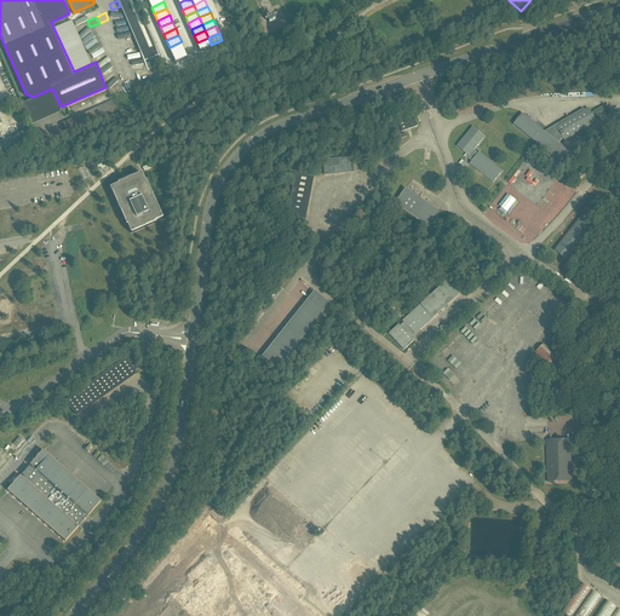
[(208,38),(197,42),(200,50),(211,45),(208,38)]
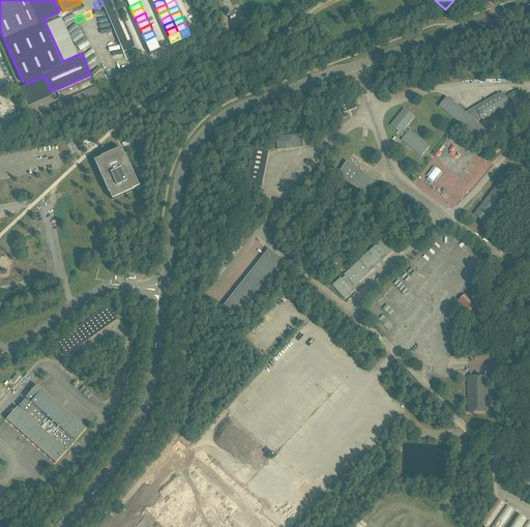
[(155,35),(145,40),(147,46),(157,41),(155,35)]
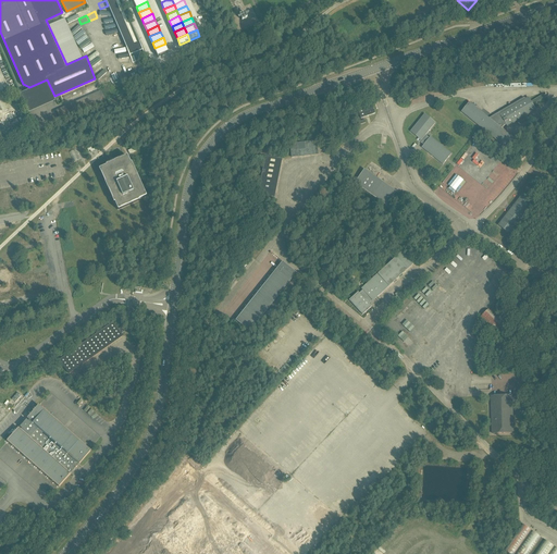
[(165,44),(155,48),(157,54),(169,49),(165,44)]
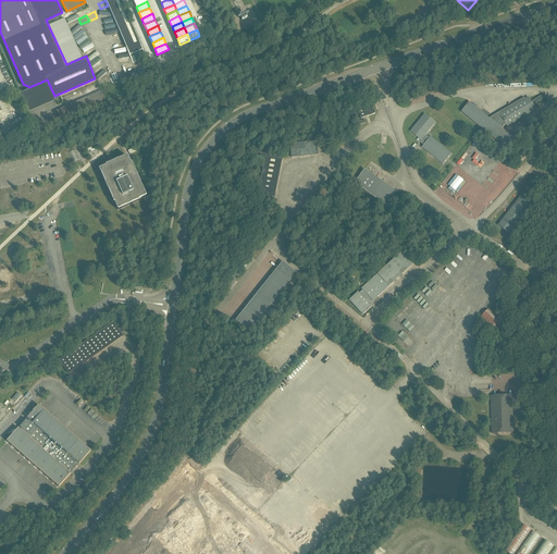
[(118,65),(110,69),(112,74),(120,71),(118,65)]
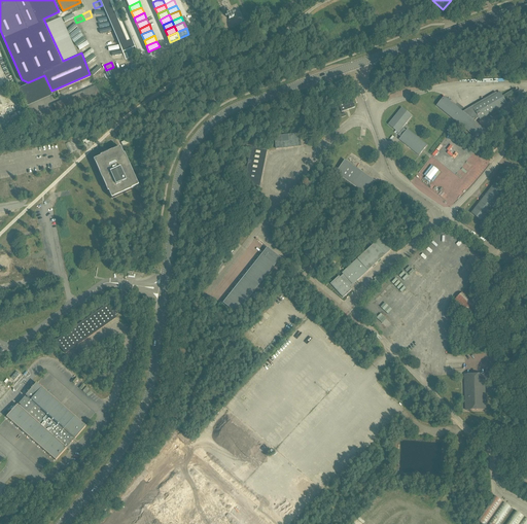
[(104,65),(96,68),(99,73),(106,70),(104,65)]
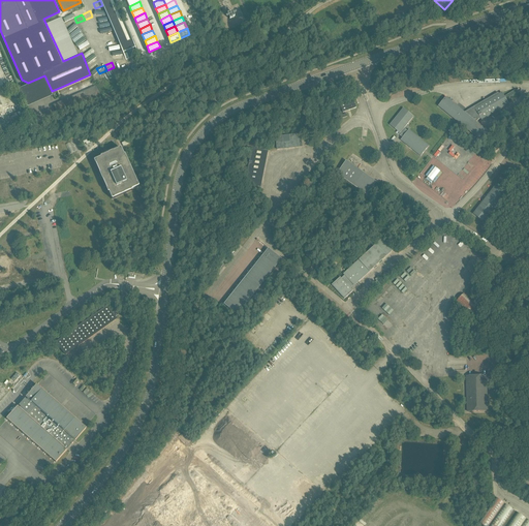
[(474,104),(465,110),(445,94),(438,103),(480,137),(488,128),(477,119),(478,117),(480,116),(481,118),(509,101),(506,97),(517,91),(515,87),(504,93),(501,88),(473,103),(474,104)]
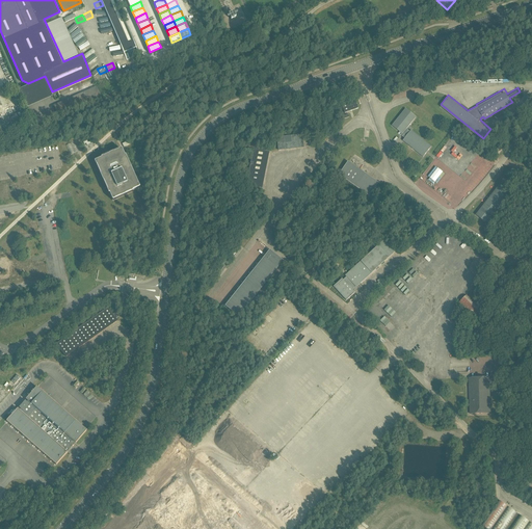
[(358,106),(355,98),(342,103),(344,110),(358,106)]
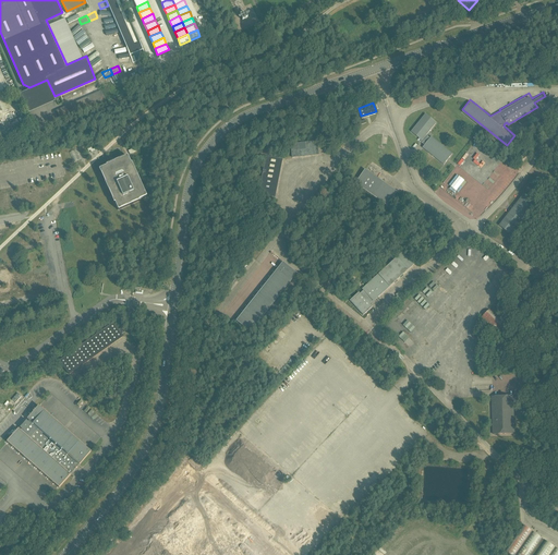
[(436,107),(429,115),(425,111),(411,129),(419,136),(417,137),(424,143),(423,145),(444,163),(452,152),(432,134),(431,135),(426,132),(436,120),(433,117),(435,115),(443,121),(440,123),(456,136),(462,128),(436,107)]
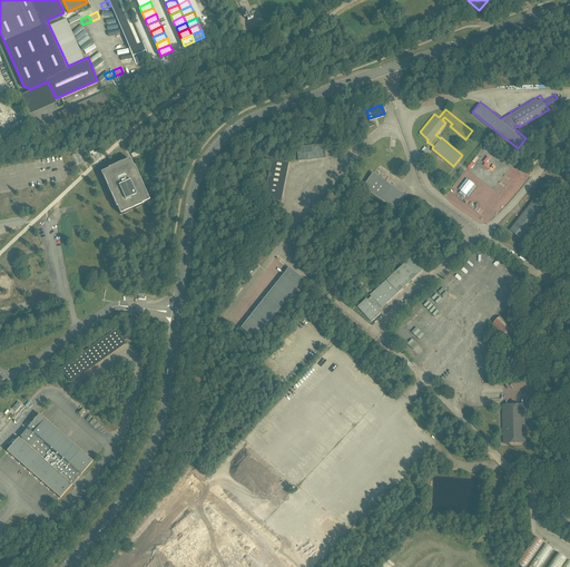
[(297,158),(325,155),(324,140),(296,144),(297,158)]
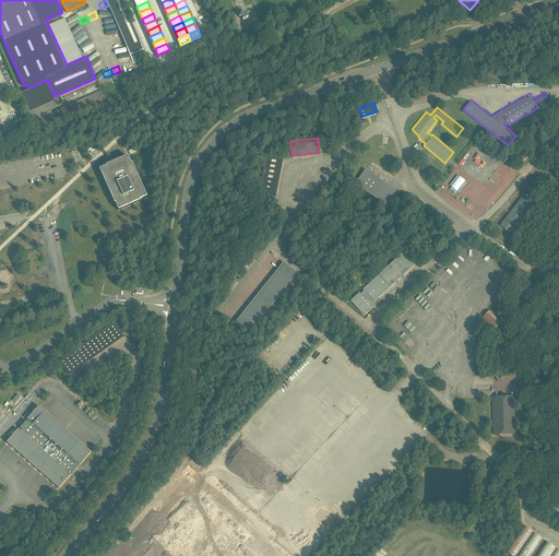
[(118,208),(146,194),(128,154),(100,167),(118,208)]
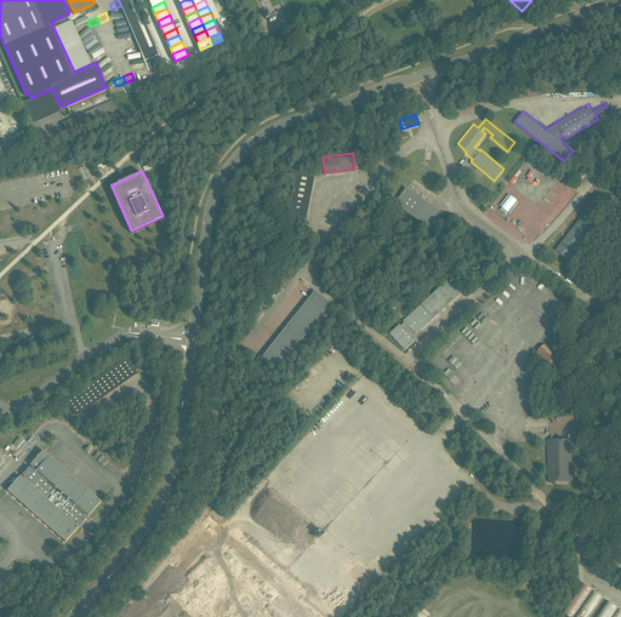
[(296,171),(296,172),(288,212),(306,217),(314,175),(296,171)]
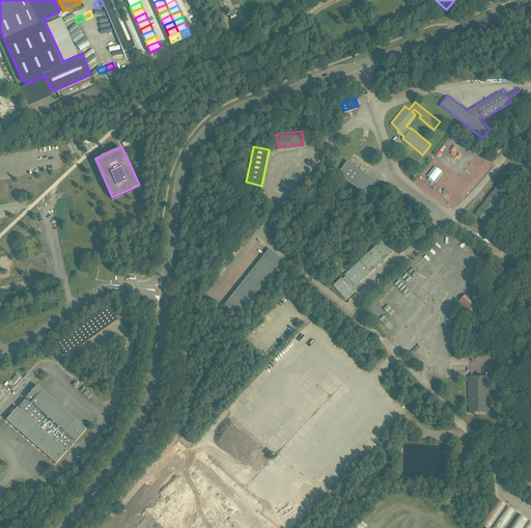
[(368,193),(378,179),(347,159),(337,172),(368,193)]
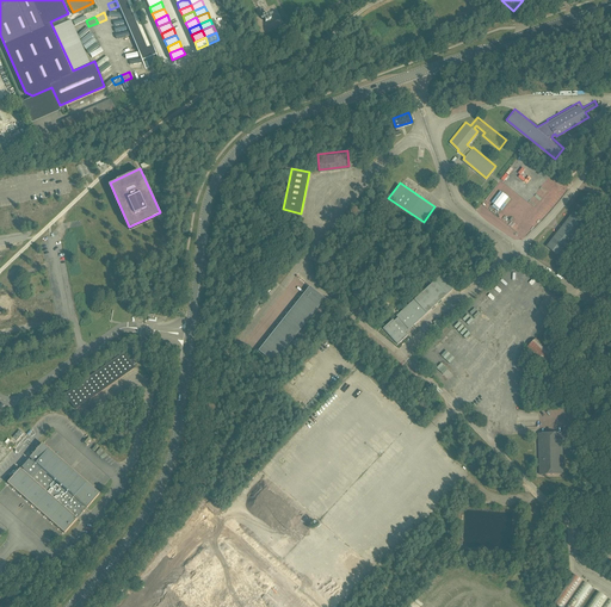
[(574,209),(547,243),(559,253),(586,218),(574,209)]
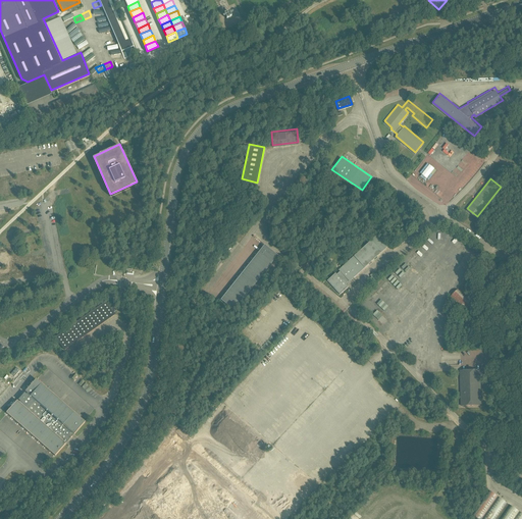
[(371,238),(361,247),(338,267),(341,269),(336,272),(335,270),(327,278),(340,292),(348,284),(346,281),(349,278),(350,279),(387,245),(377,232),(371,238)]
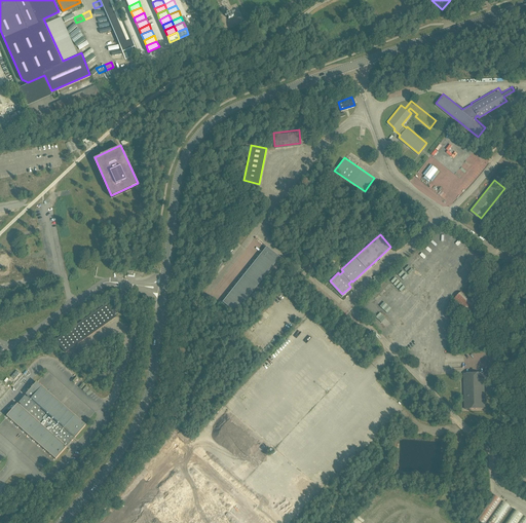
[(228,248),(232,251),(238,243),(233,239),(228,248)]
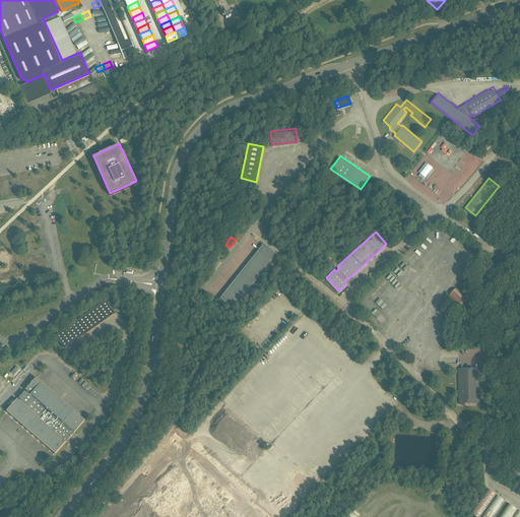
[(264,268),(269,262),(277,252),(264,241),(220,296),(234,307),(255,280),(264,268)]
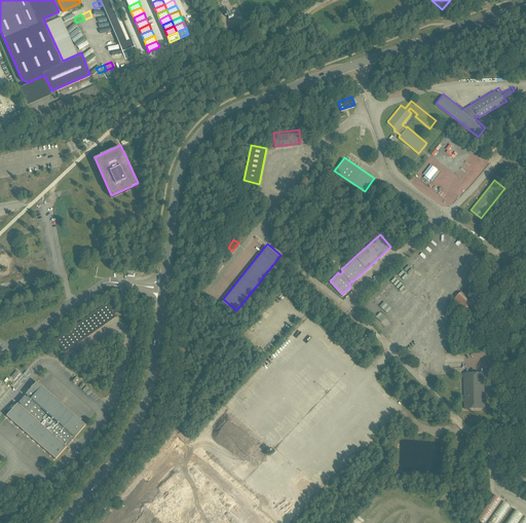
[(461,289),(454,297),(474,316),(482,308),(461,289)]
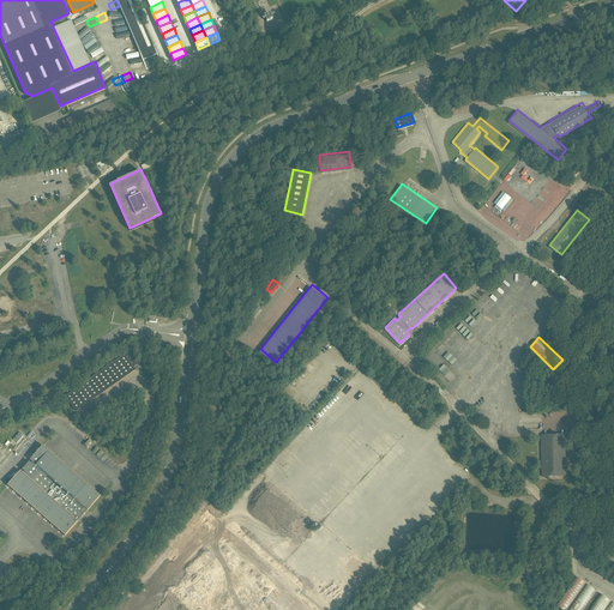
[(19,429),(13,436),(17,440),(23,433),(19,429)]
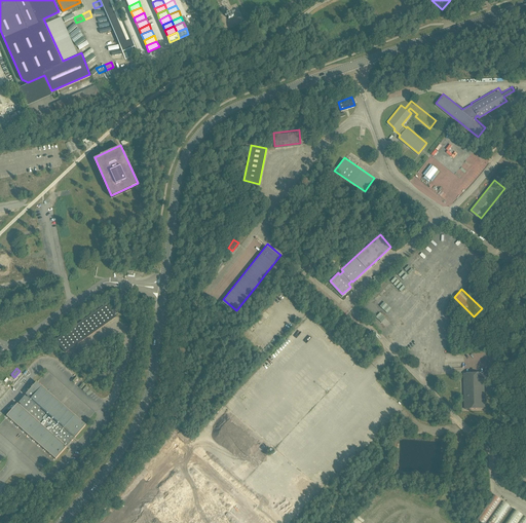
[(485,370),(463,371),(464,407),(486,407),(485,391),(487,391),(487,390),(485,390),(485,388),(487,388),(487,385),(485,385),(485,380),(490,380),(490,372),(485,372),(485,370)]
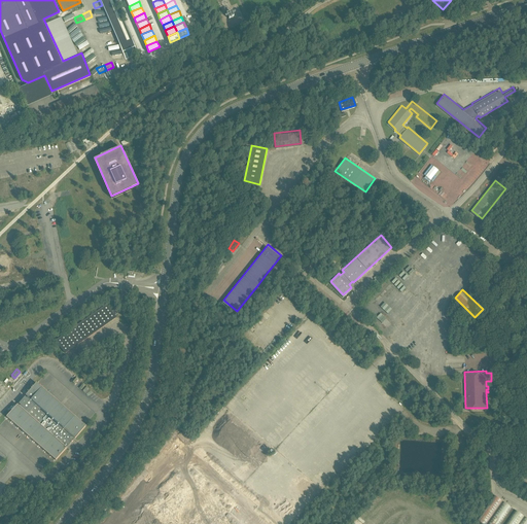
[(32,380),(25,389),(27,391),(34,382),(32,380)]
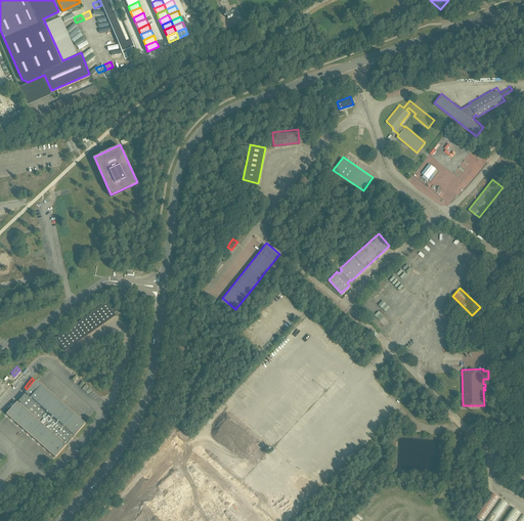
[(36,379),(7,413),(55,456),(85,422),(36,379)]
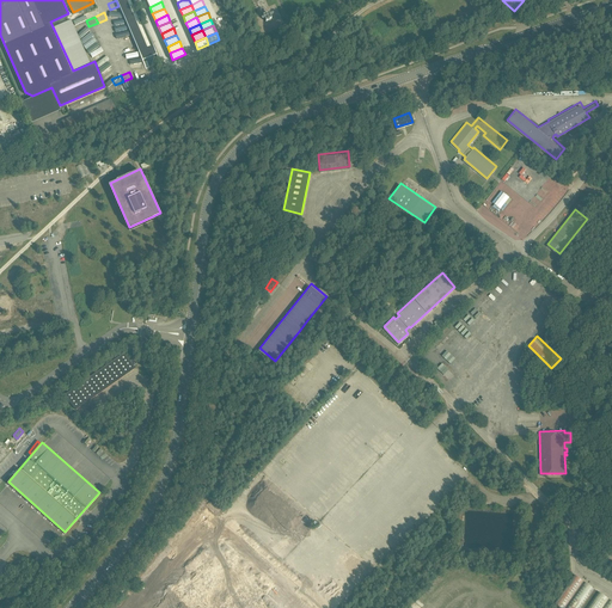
[(304,607),(207,524),(135,607),(304,607)]
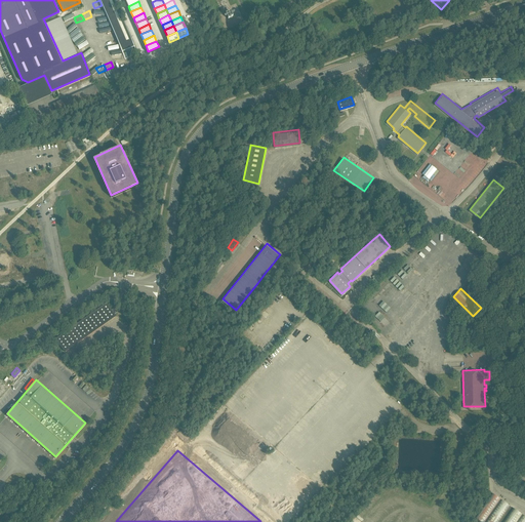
[(496,521),(510,504),(492,490),(475,515),(484,521),(496,521)]
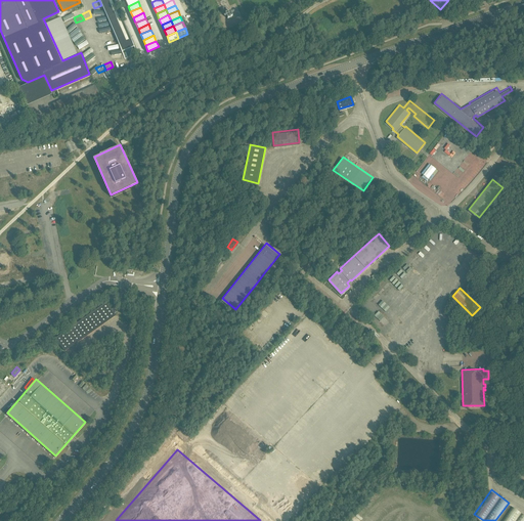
[(523,520),(523,513),(512,505),(500,520),(523,520)]
